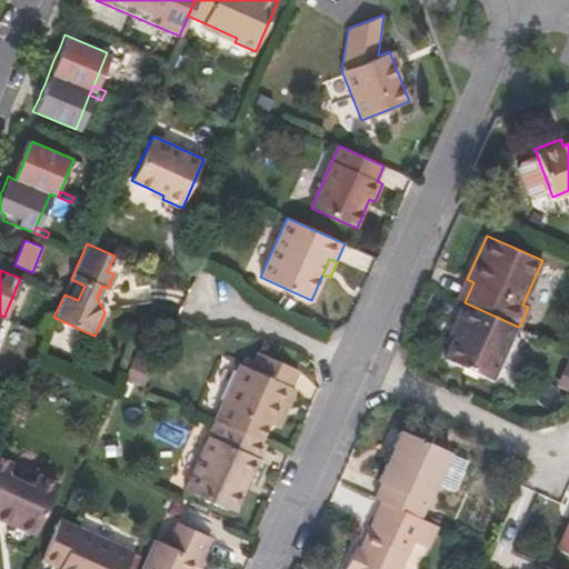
[(85,286),(71,279),(65,295),(78,300),(85,286)]
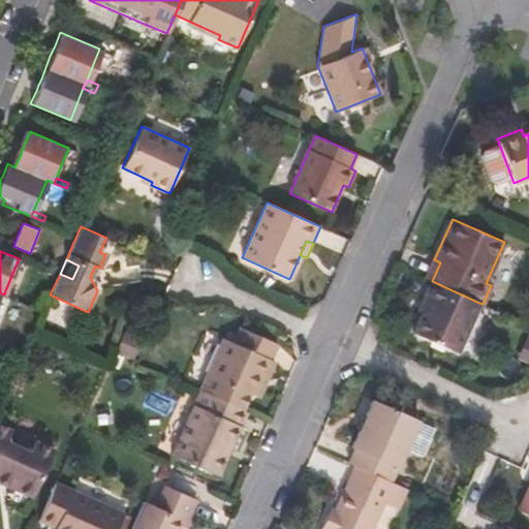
[(434,259),(426,278),(432,281),(440,262),(434,259)]
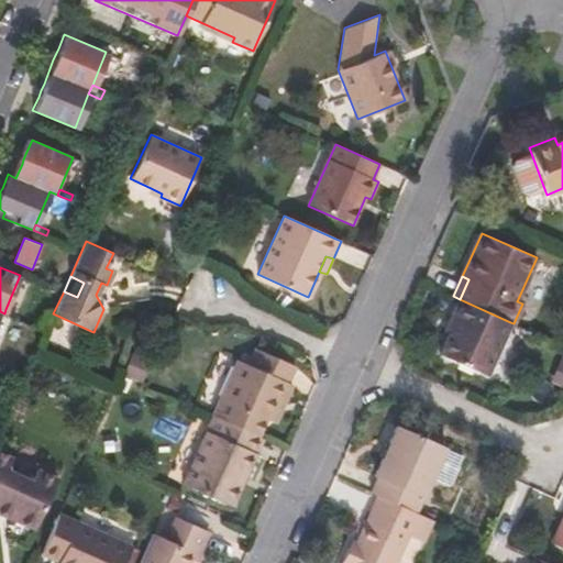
[(450,334),(439,354),(486,375),(510,322),(460,299),(451,317),(456,320),(450,334)]
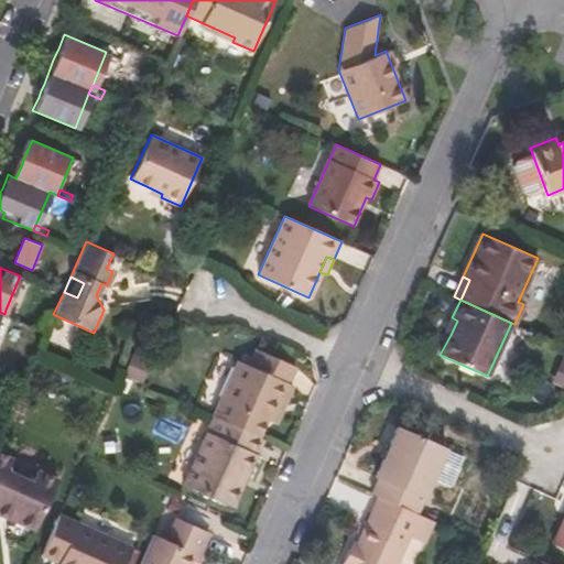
[(19,315),(6,310),(4,314),(0,312),(0,318),(10,323),(12,318),(17,321),(19,315)]
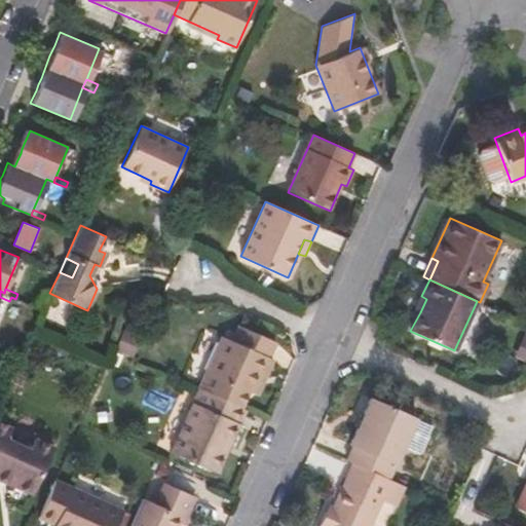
[(421,296),(415,309),(420,312),(426,299),(421,296)]
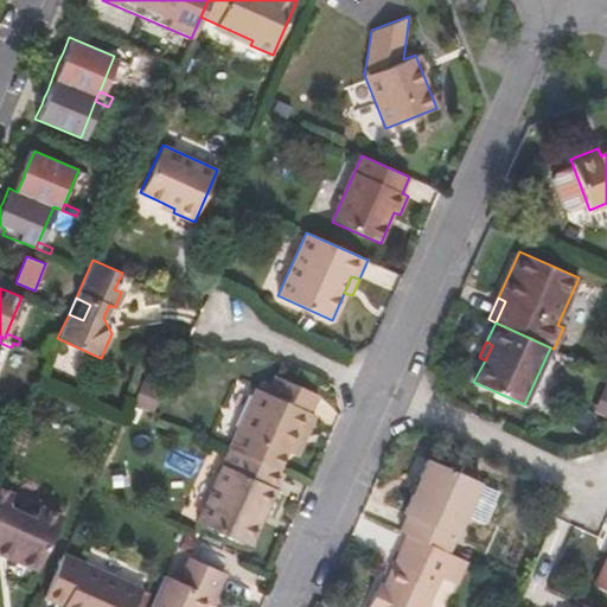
[(279,470),(287,452),(292,453),(312,411),(319,394),(275,374),(267,391),(255,387),(227,447),(229,448),(279,470)]
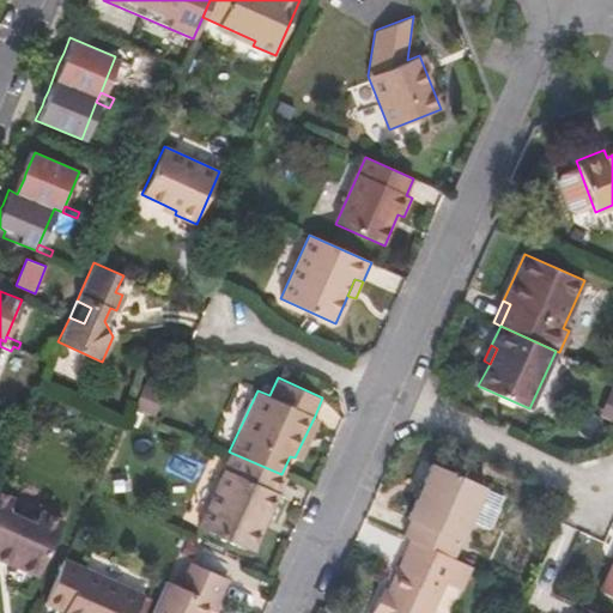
[(143,387),(133,408),(137,410),(152,417),(162,396),(143,387)]
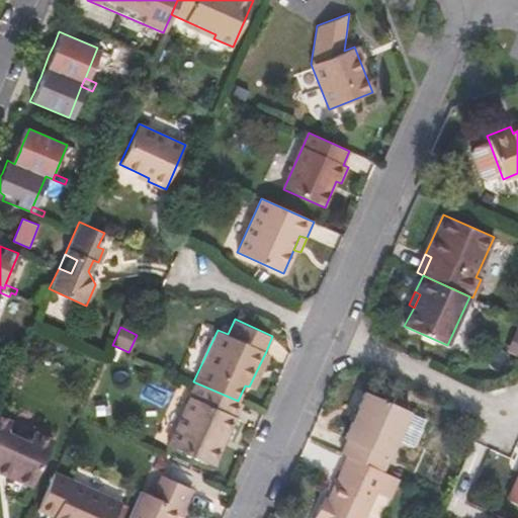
[(271,353),(266,351),(249,386),(255,390),(271,353)]
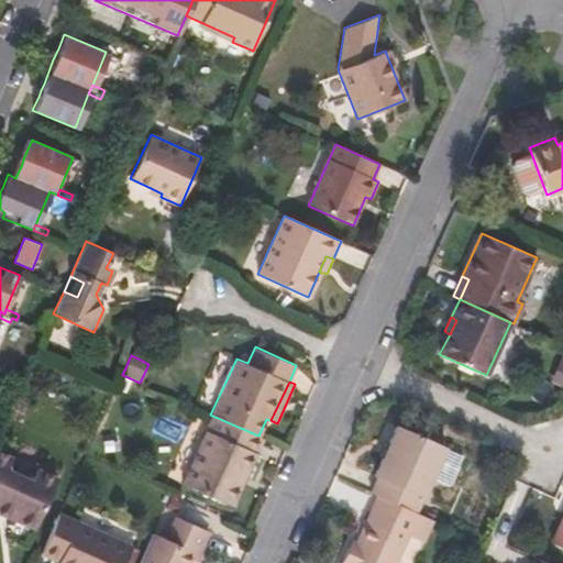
[(181,484),(233,506),(263,438),(258,435),(212,416),(181,484)]
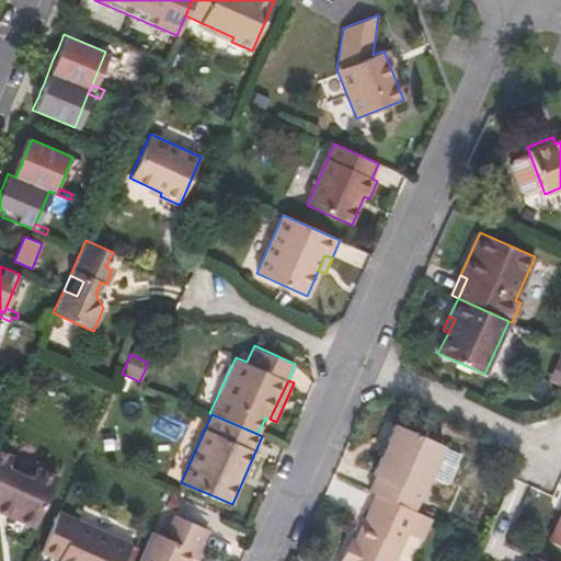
[(377,477),(370,491),(377,494),(414,511),(445,444),(396,423),(373,474),(377,477)]
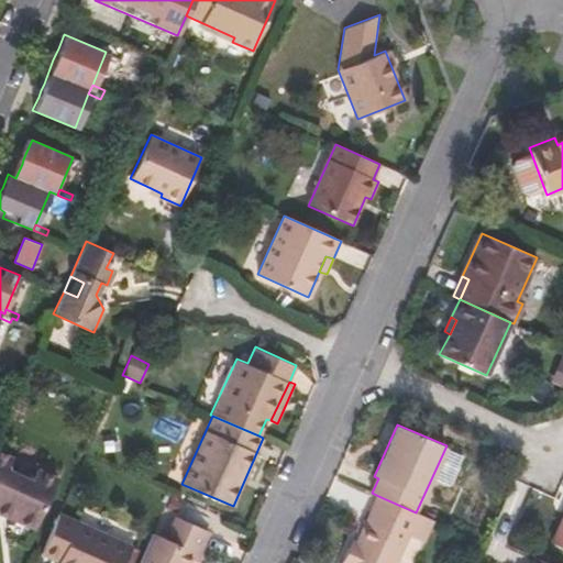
[(0,454),(0,514),(34,530),(57,479),(36,471),(32,483),(7,471),(12,460),(0,454)]
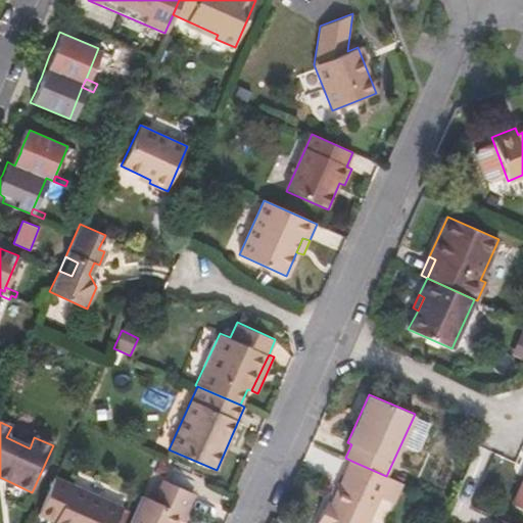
[(386,476),(351,461),(333,501),(330,508),(325,506),(316,522),(366,522),(388,477),(386,476)]
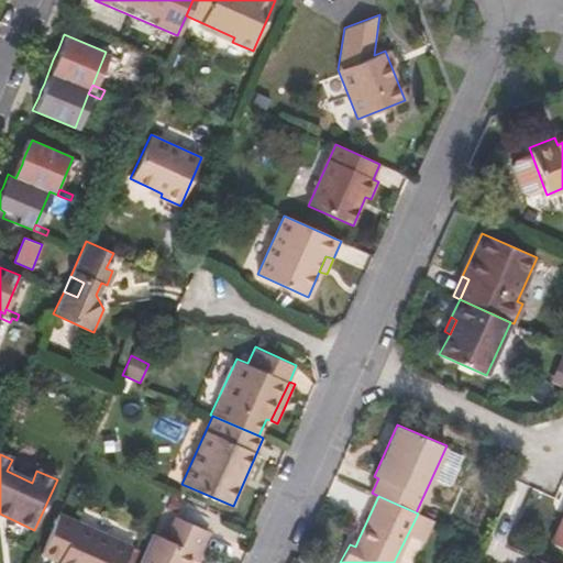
[(59,514),(42,553),(59,561),(57,562),(124,562),(133,544),(59,514)]
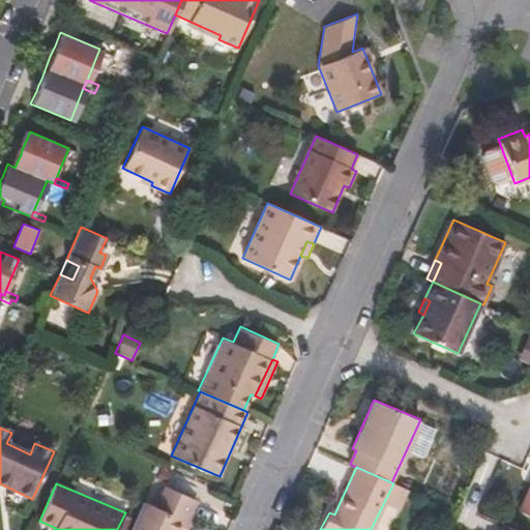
[(199,500),(165,486),(154,507),(144,502),(131,529),(179,529),(183,521),(188,523),(199,500)]
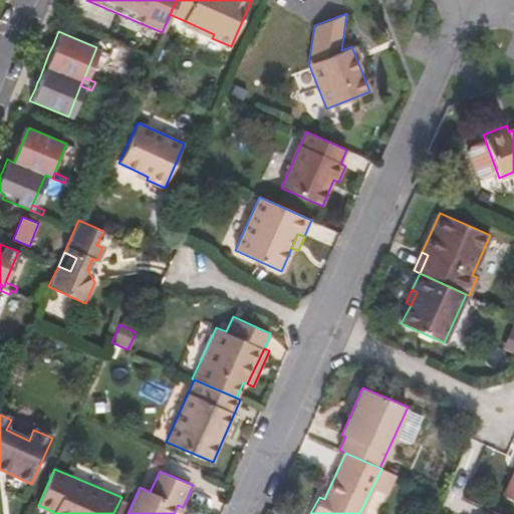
[(513,476),(505,496),(513,499),(513,476)]
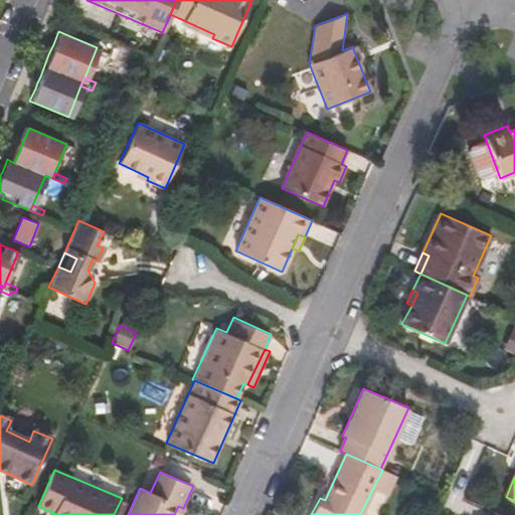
[(323,491),(320,498),(325,500),(328,493),(323,491)]
